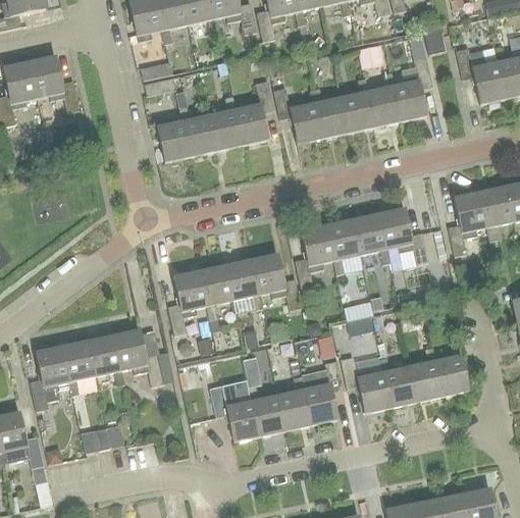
[(46,8),(43,0),(7,0),(7,1),(1,2),(4,16),(0,16),(0,30),(20,26),(18,14),(46,8)]
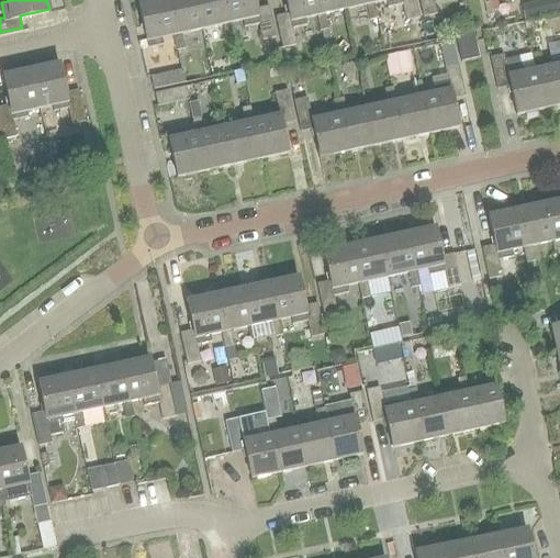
[(174,32),(167,0),(138,0),(147,44),(164,41),(163,34),(174,32)]
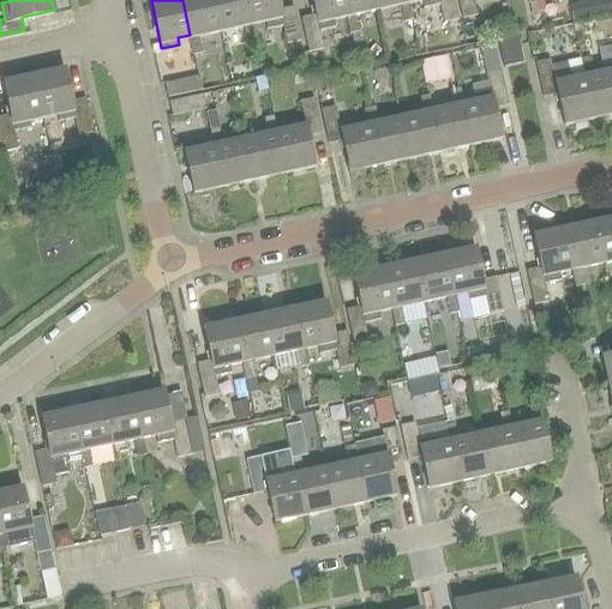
[(183,0),(190,35),(192,50),(202,49),(198,34),(220,29),(214,0),(183,0)]
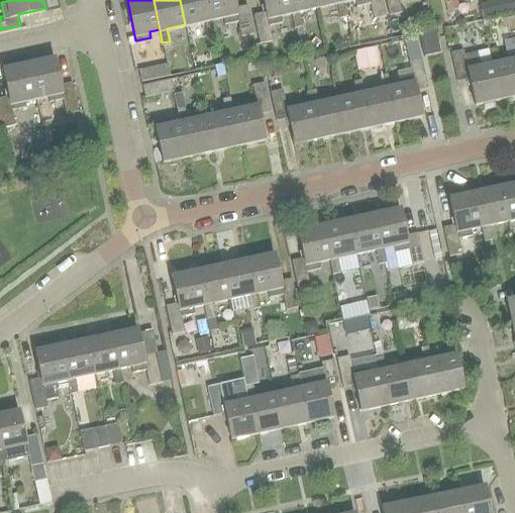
[(211,18),(206,0),(180,0),(185,24),(205,19),(208,33),(215,31),(212,18),(211,18)]
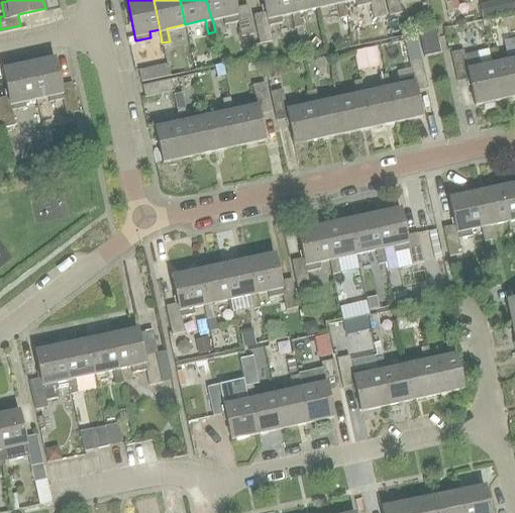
[(206,0),(211,18),(212,18),(222,16),(224,22),(237,19),(240,34),(252,31),(246,3),(234,6),(233,0),(206,0)]
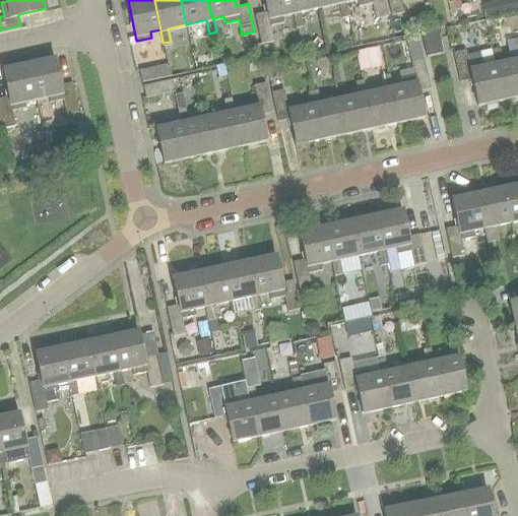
[(283,13),(294,11),(294,10),(292,0),(264,0),(267,9),(254,12),(261,41),(273,38),(270,22),(284,19),(283,13)]
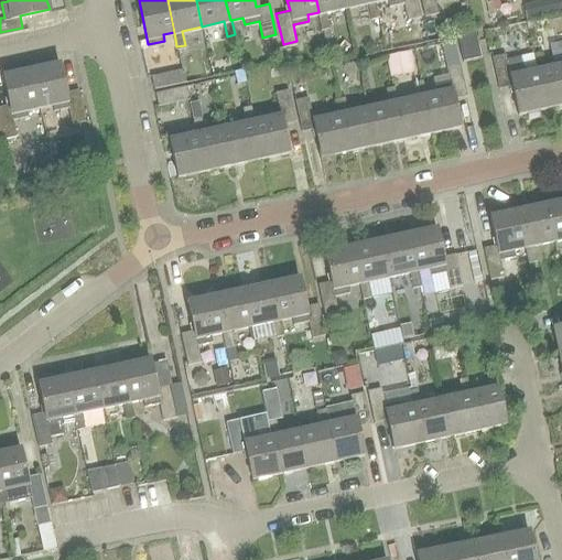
[(316,0),(319,11),(319,12),(322,27),(331,24),(327,10),(347,6),(345,0),(316,0)]
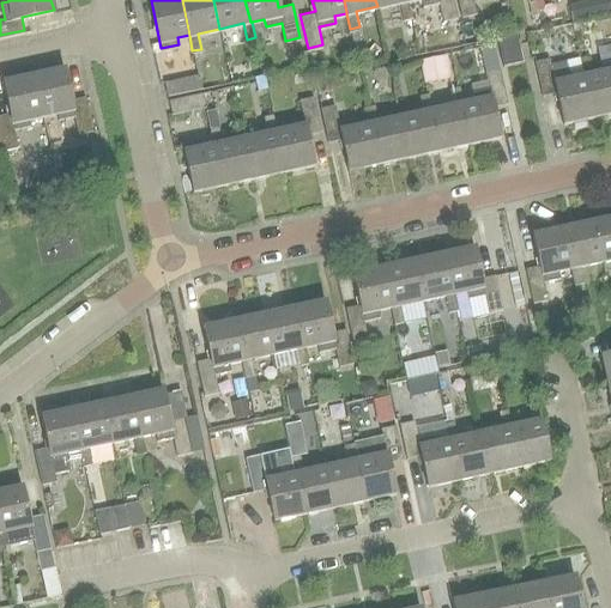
[(413,16),(410,0),(375,0),(377,6),(400,1),(404,17),(413,16)]
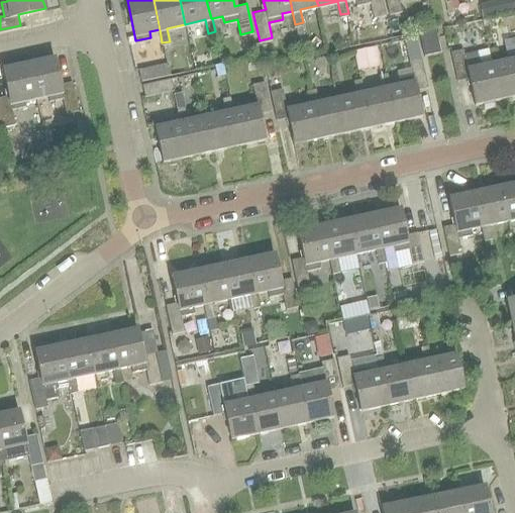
[(356,0),(357,3),(370,0),(373,15),(385,12),(382,0),(356,0)]
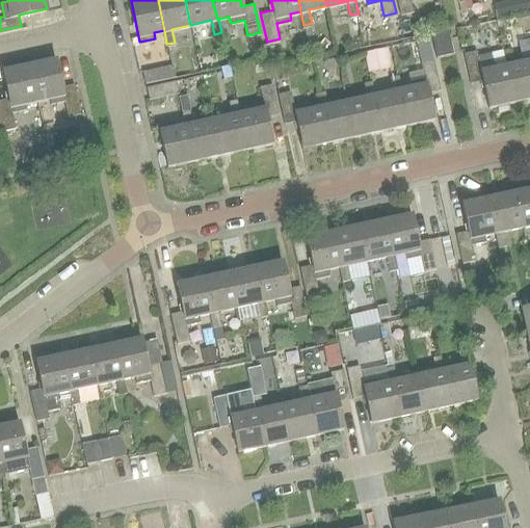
[(397,0),(400,11),(413,9),(411,0),(397,0)]
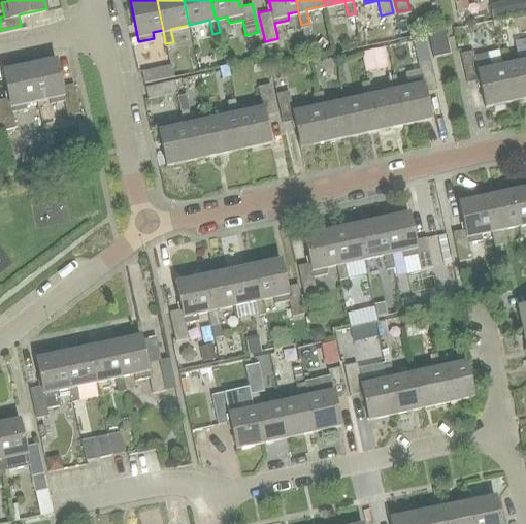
[(434,56),(451,52),(445,28),(429,32),(434,56)]
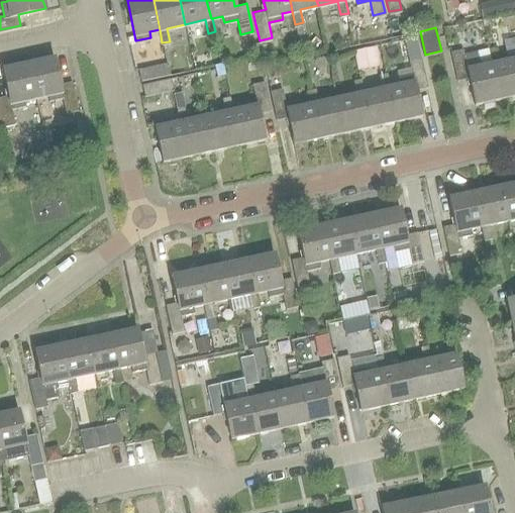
[(504,60),(493,62),(501,97),(514,94),(514,37),(514,52),(503,55),(504,60)]
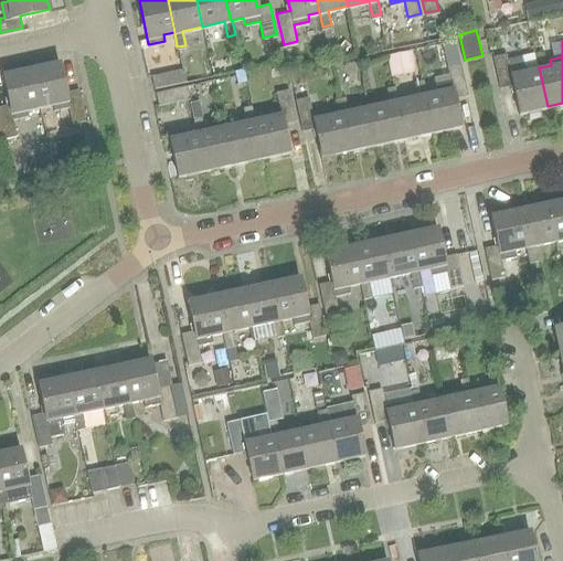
[(548,106),(539,67),(526,71),(524,65),(510,67),(506,52),(494,55),(500,87),(513,85),(519,113),(548,106)]
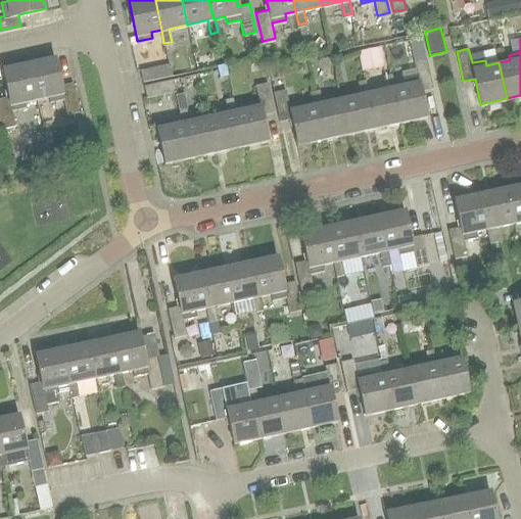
[(28,62),(36,98),(49,95),(50,101),(63,98),(66,112),(80,110),(73,81),(61,84),(56,56),(28,62)]
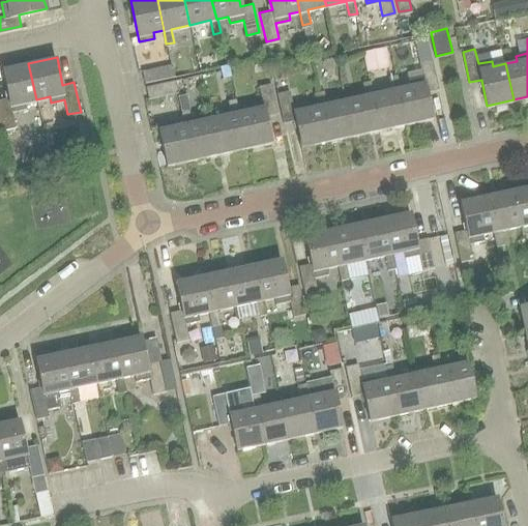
[(432,58),(419,61),(423,77),(409,80),(410,85),(401,87),(399,87),(406,123),(433,117),(427,90),(439,88),(432,58)]
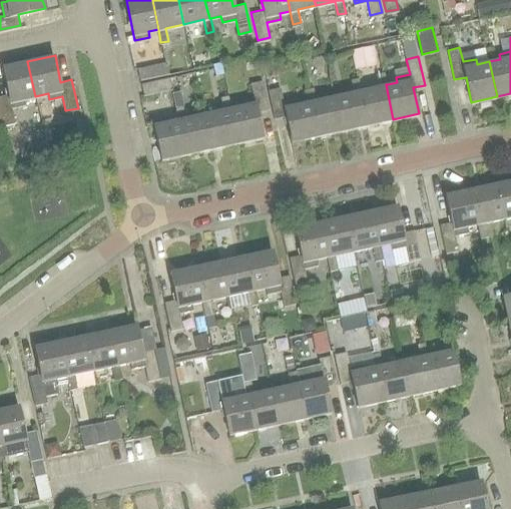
[(25,98),(35,96),(27,61),(3,66),(9,92),(0,94),(0,108),(3,124),(15,122),(11,107),(26,104),(25,98)]
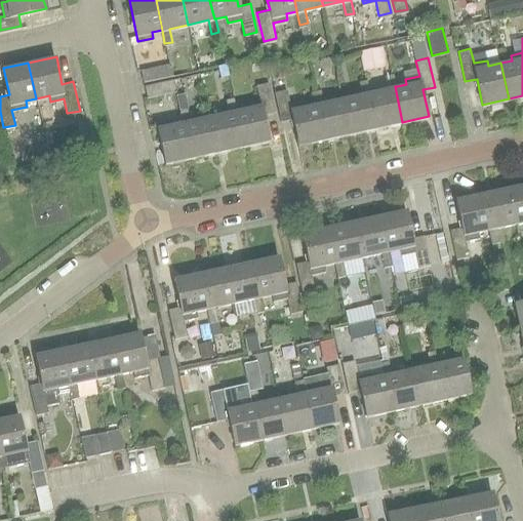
[(174,75),(172,63),(143,69),(146,81),(174,75)]
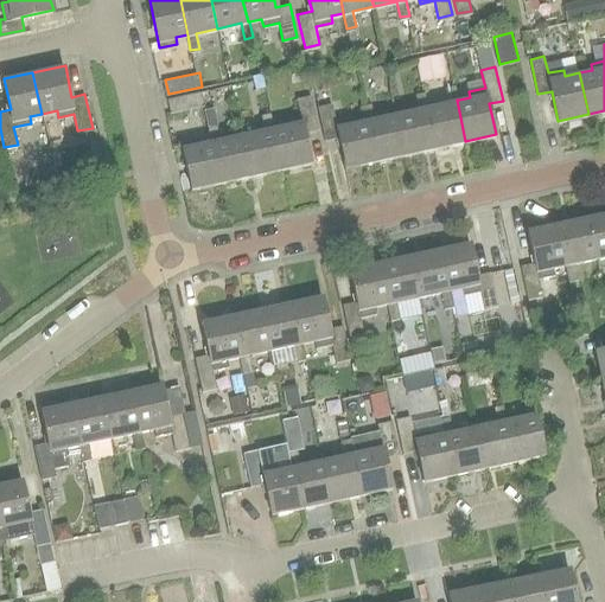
[(435,147),(465,141),(457,100),(459,100),(456,83),(447,85),(451,101),(430,106),(426,107),(435,147)]
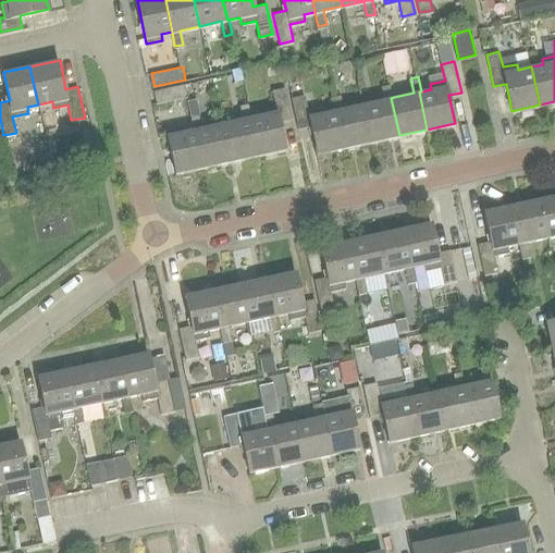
[(189,96),(186,83),(156,89),(158,102),(189,96)]
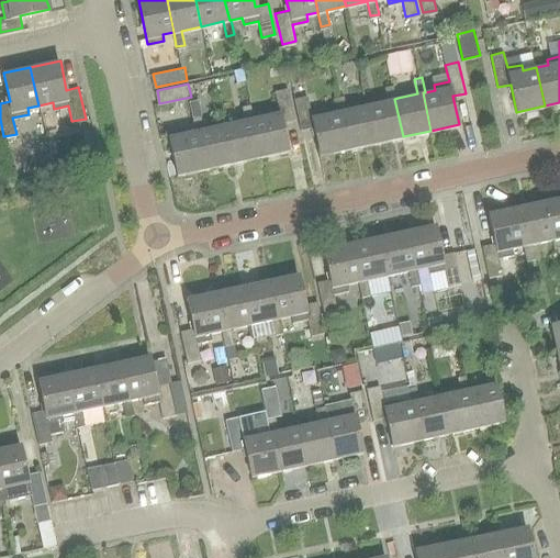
[(394,99),(398,98),(394,84),(385,86),(389,100),(367,104),(376,143),(403,136),(394,99)]
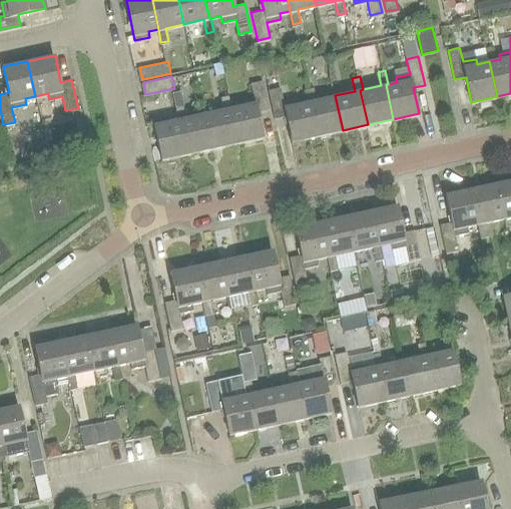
[(229,107),(236,142),(263,136),(257,110),(268,108),(262,79),(250,81),(253,95),(238,99),(240,105),(230,107),(229,107)]
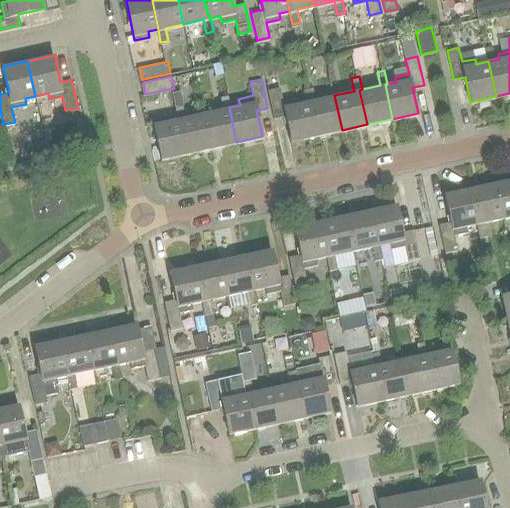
[(291,141),(316,135),(309,101),(307,101),(296,104),(295,98),(282,100),(279,86),(267,89),(273,118),(285,115),(291,141)]
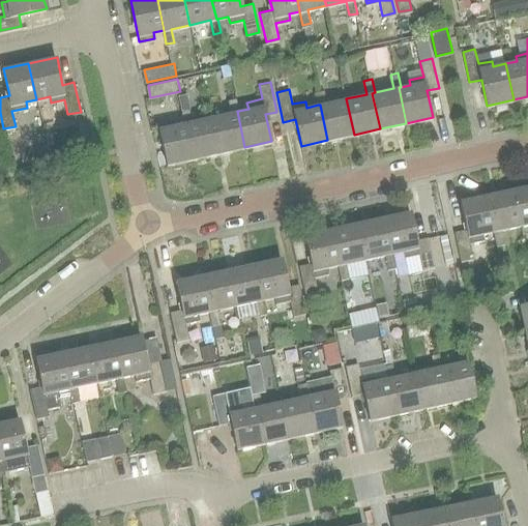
[(320,105),(327,140),(354,135),(346,98),(325,104),(322,89),(315,91),(318,105),(320,105)]
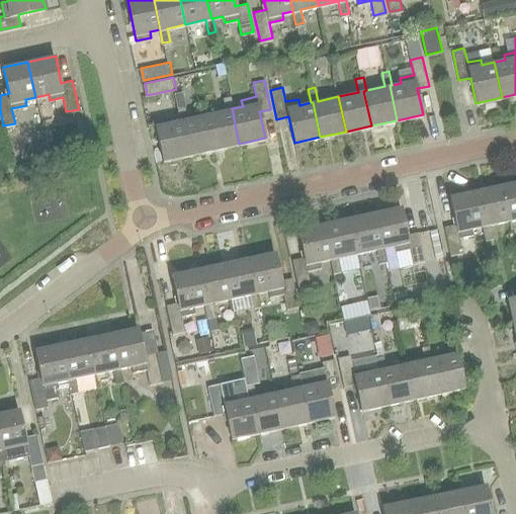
[(213,149),(239,144),(232,108),(233,108),(230,94),(222,96),(225,110),(205,114),(213,149)]
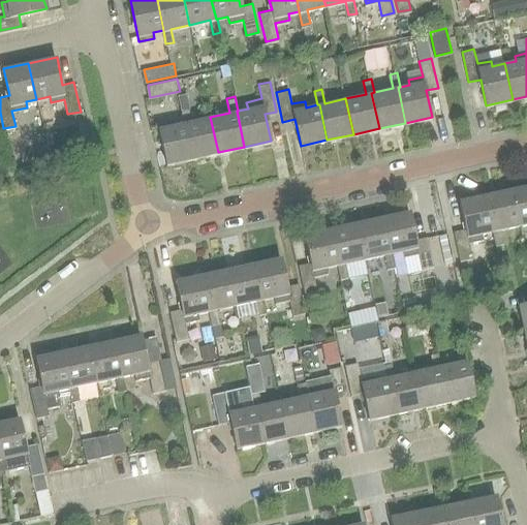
[(184,122),(192,158),(218,152),(210,117),(190,121),(187,107),(180,110),(183,123),(184,122)]
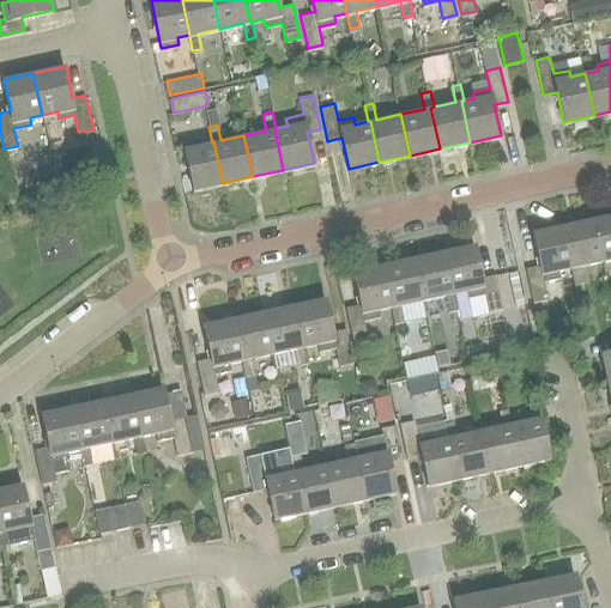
[(192,189),(223,183),(213,141),(212,143),(200,145),(198,139),(181,143),(192,189)]
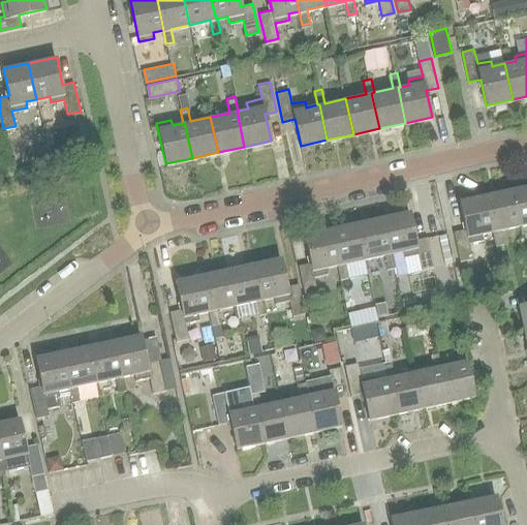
[(526,186),(512,190),(519,224),(526,222),(526,186)]
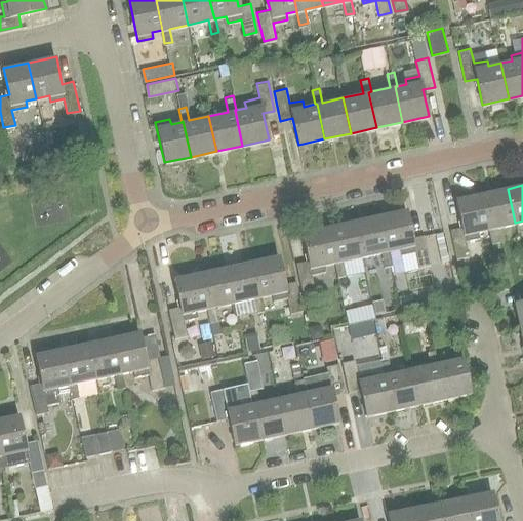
[(489,229),(488,229),(490,242),(499,241),(496,227),(515,223),(508,189),(482,194),(489,229)]
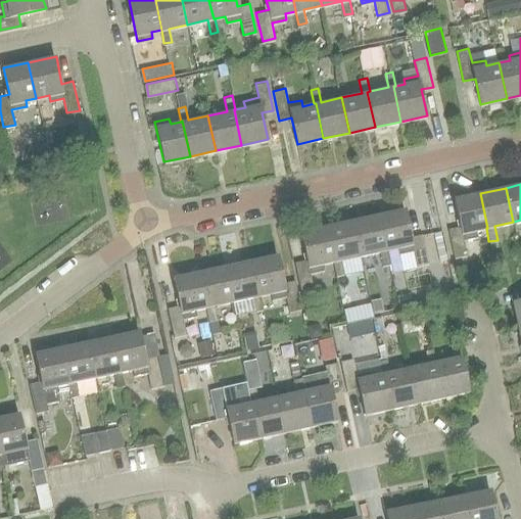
[(475,230),(486,228),(487,228),(480,193),(455,199),(460,225),(448,228),(455,255),(467,253),(464,238),(476,236),(475,230)]
